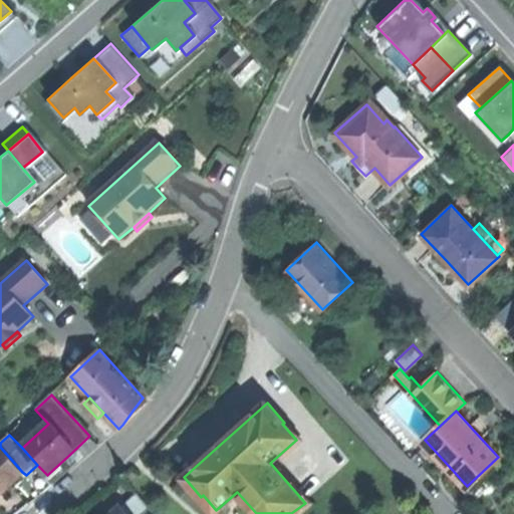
[(0,477),(8,485),(22,472),(0,447),(0,477)]
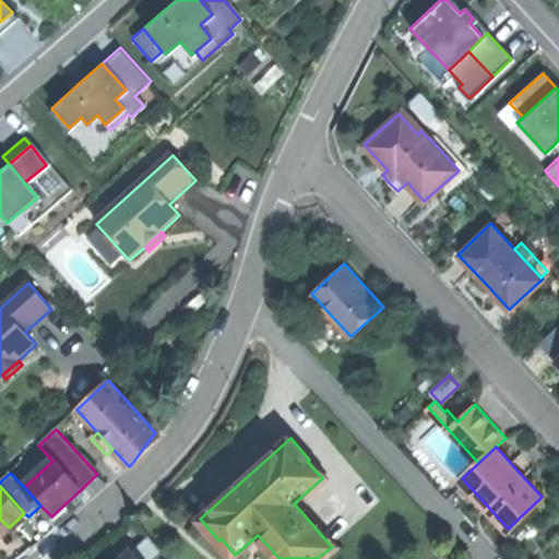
[(28,516),(47,537),(52,532),(60,525),(51,516),(40,506),(28,516)]
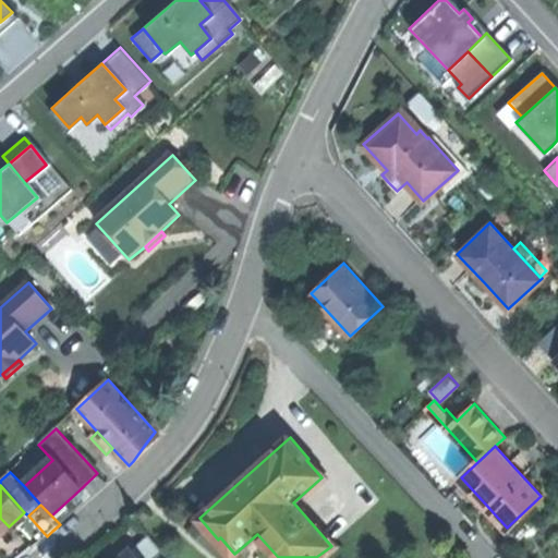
[(140,557),(132,548),(120,557),(140,557)]
